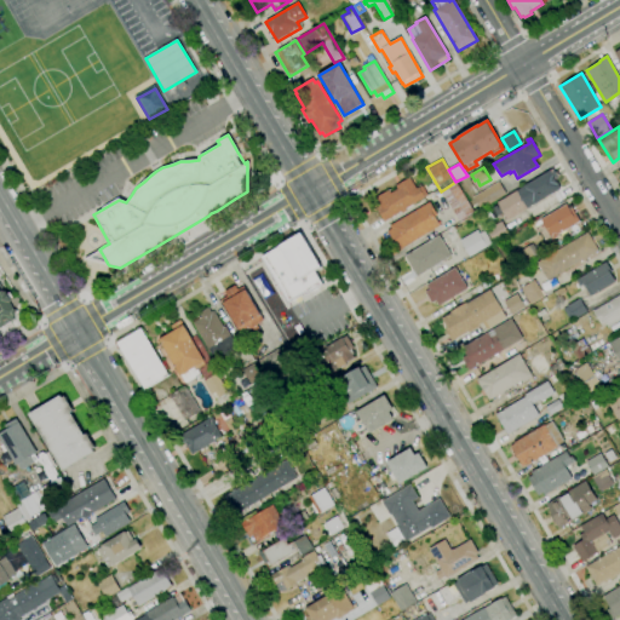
[(507,220),(503,213),(495,218),(491,210),(499,205),(497,202),(554,168),(555,172),(556,171),(558,174),(557,174),(558,178),(555,179),(561,189),(507,220)]
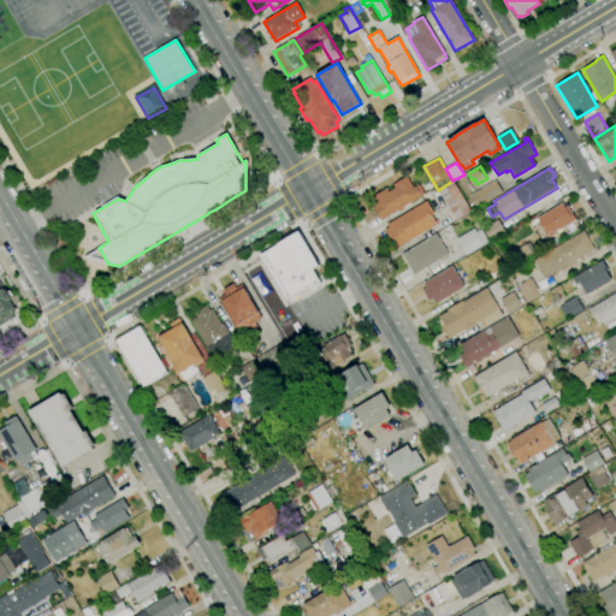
[(381,220),(373,207),(375,206),(371,199),(386,189),(389,193),(395,188),(394,185),(407,177),(414,188),(415,187),(414,184),(418,183),(419,185),(420,184),(422,190),(424,194),(419,196),(420,197),(402,208),(403,209),(400,212),(398,211),(381,220)]
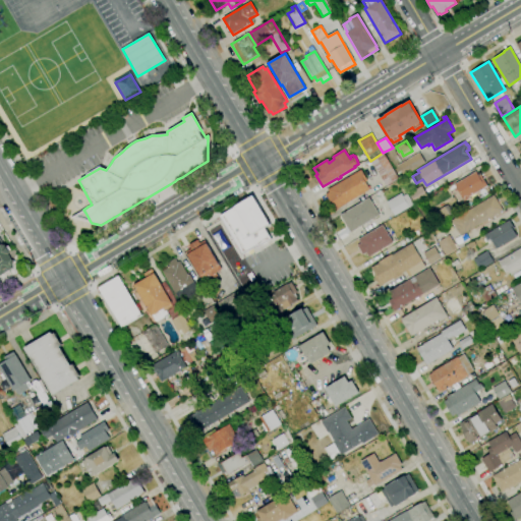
[(383,153),(398,179),(386,186),(370,161),(383,153)]
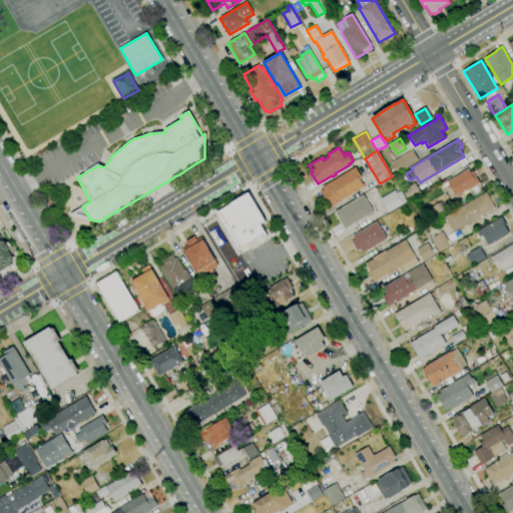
[(391,163),(413,150),(419,160),(397,173),(391,163)]
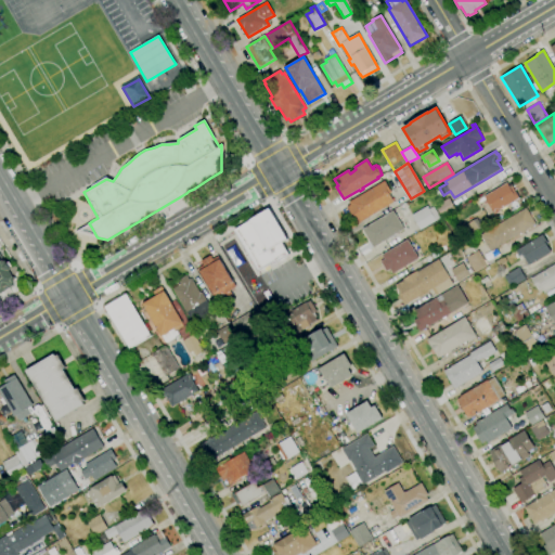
[(357,224),(347,207),(350,205),(349,203),(384,181),(391,193),(389,194),(394,202),(357,224)]
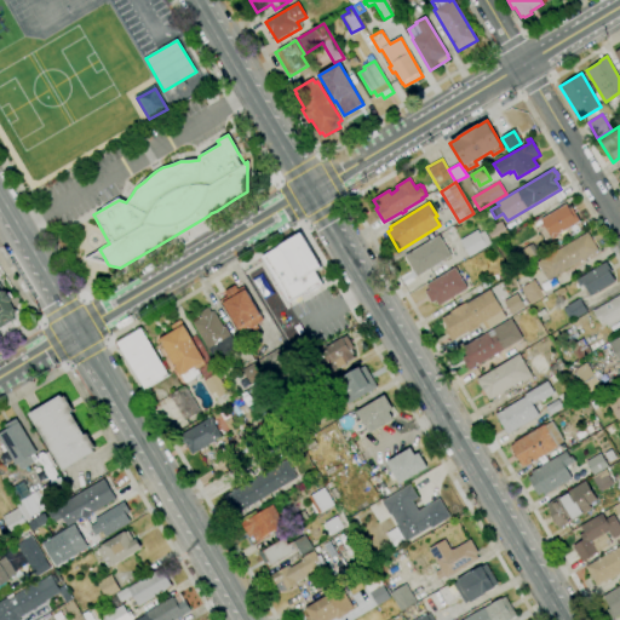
[(552,240),(550,236),(544,240),(535,228),(534,225),(538,222),(540,219),(567,204),(570,210),(572,208),(580,222),(574,225),(558,235),(558,236),(552,240)]
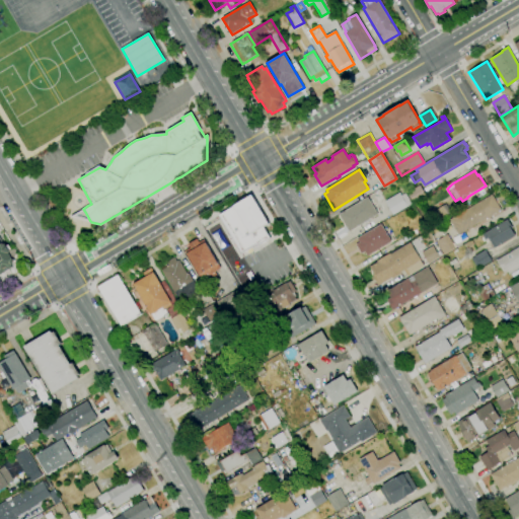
[(414,204),(406,193),(420,186),(426,196),(414,204)]
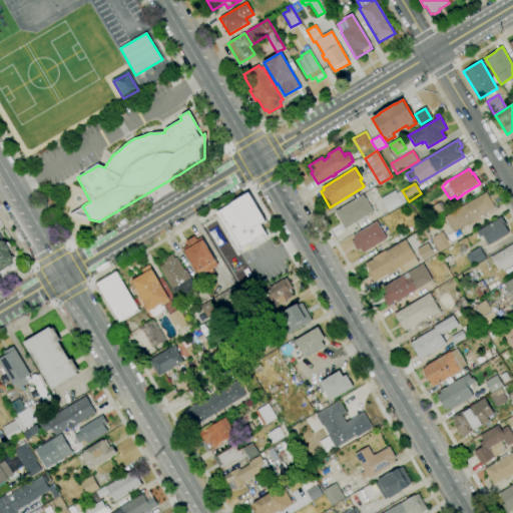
[(389,212),(381,198),(395,190),(397,193),(400,190),(407,201),(389,212)]
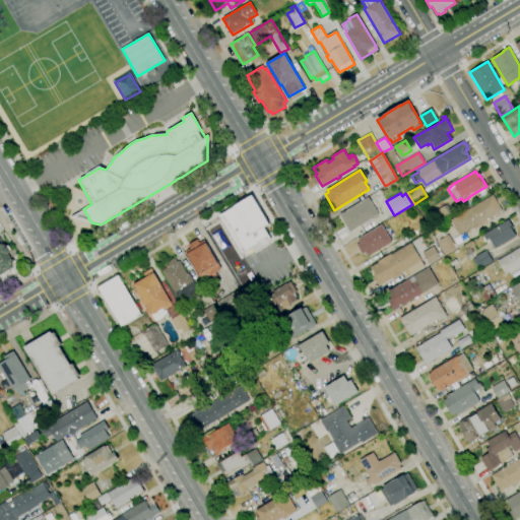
[(459,236),(450,220),(493,195),(502,210),(493,215),(493,216),(490,218),(489,217),(472,228),(473,229),(469,231),(468,230),(459,236)]
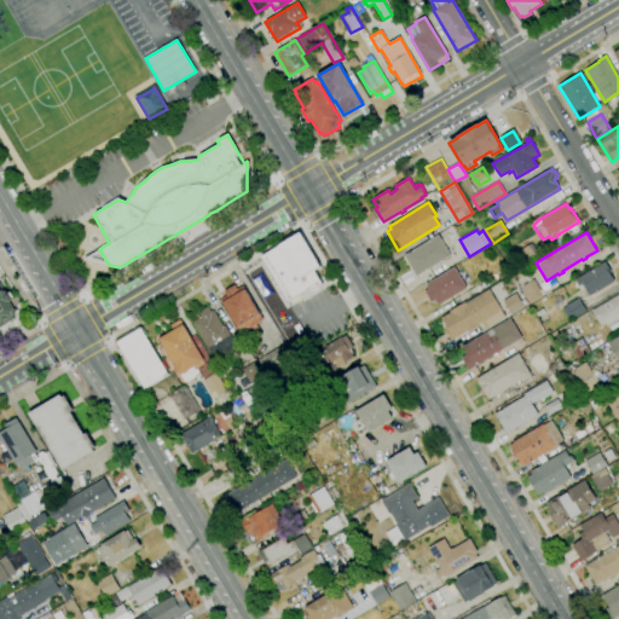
[(288,302),(261,256),(301,233),(320,267),(314,271),(323,284),(306,295),(305,293),(288,302)]
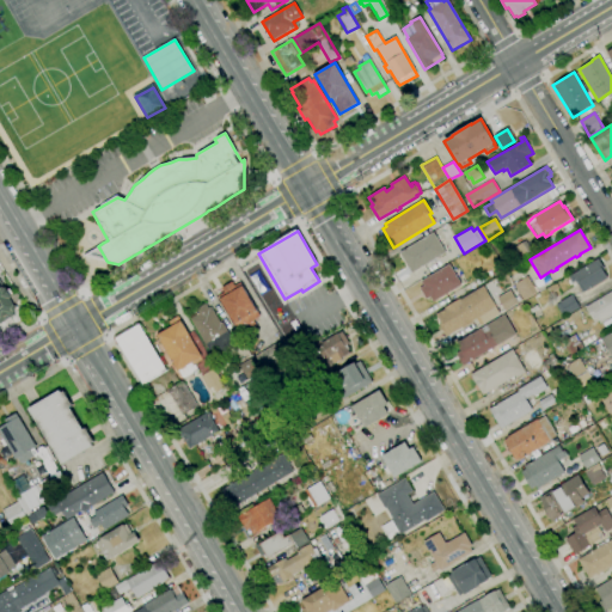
[(411,273),(399,254),(433,232),(446,252),(411,273)]
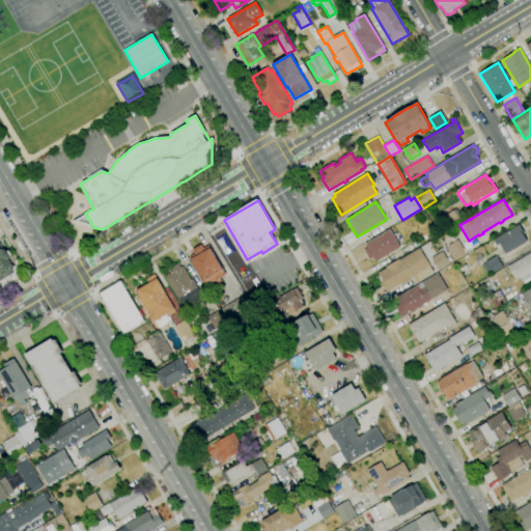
[(447,228),(441,218),(456,208),(463,219),(447,228)]
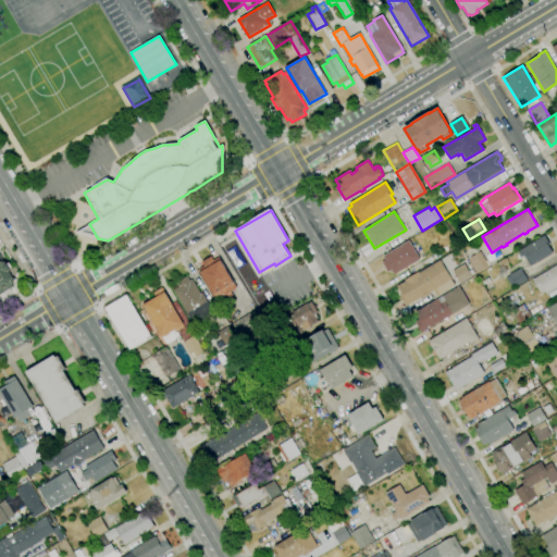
[(459,238),(456,234),(461,230),(465,234),(459,238)]
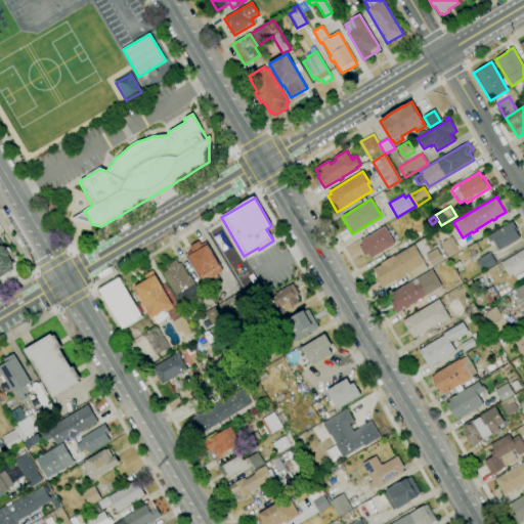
[(498,251),(492,241),(490,243),(487,236),(512,221),(518,231),(517,232),(520,237),(498,251)]
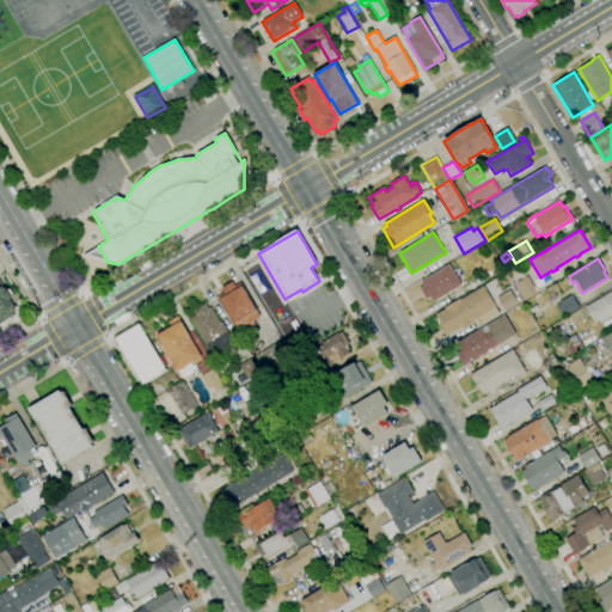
[(433,301),(430,297),(426,299),(420,288),(423,287),(421,281),(450,264),(461,285),(433,301)]
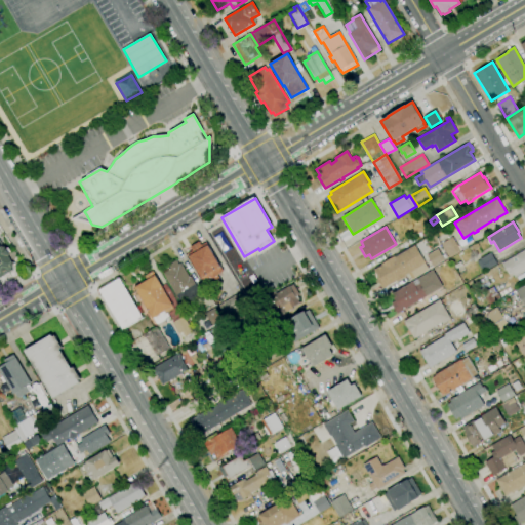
[(449,257),(441,244),(452,237),(460,251),(449,257)]
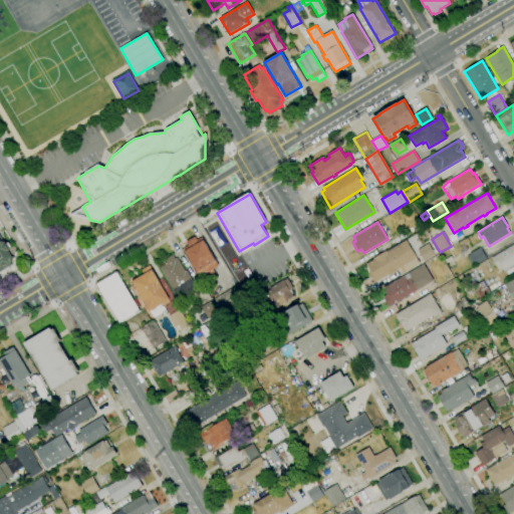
[(209,277),(206,273),(200,276),(192,263),(193,263),(184,248),(189,246),(186,242),(195,236),(197,240),(202,237),(204,240),(203,240),(216,260),(219,266),(212,270),(215,273),(209,277)]
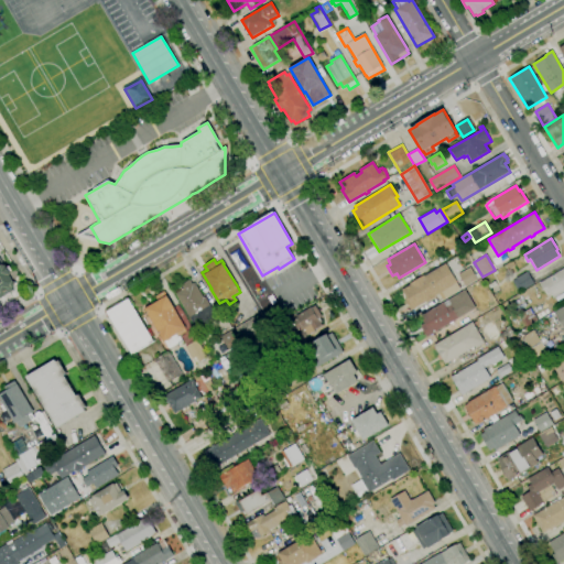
[(508,270),(505,266),(512,260),(516,266),(508,270)]
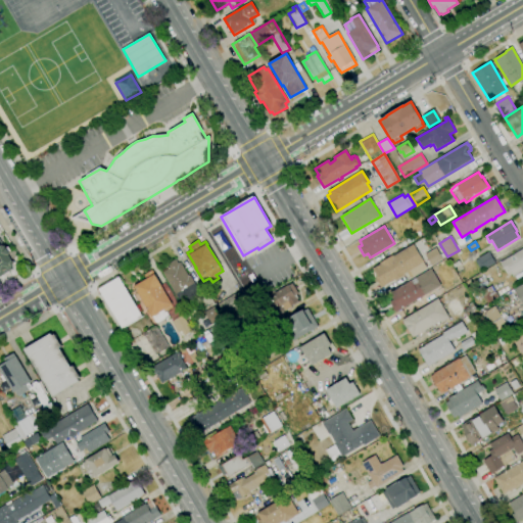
[(0,277),(0,244),(1,246),(3,245),(4,246),(6,245),(10,254),(9,255),(12,262),(14,262),(13,268),(10,267),(12,270),(0,277)]
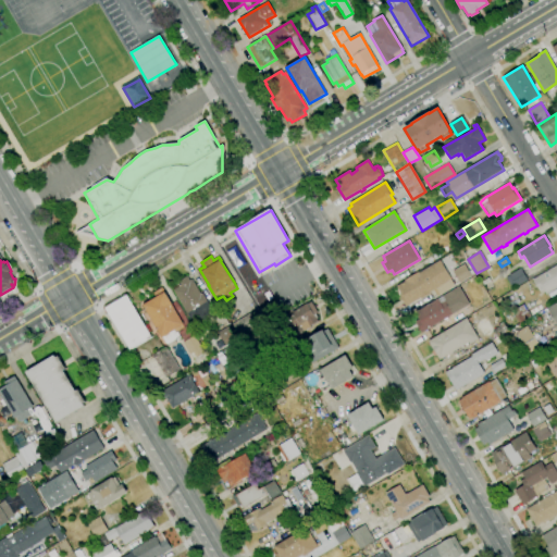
[(406,307),(398,295),(400,294),(396,286),(405,282),(404,281),(418,272),(419,273),(441,260),(452,280),(450,280),(455,286),(437,296),(433,291),(430,293),(431,294),(420,299),(420,298),(406,307)]
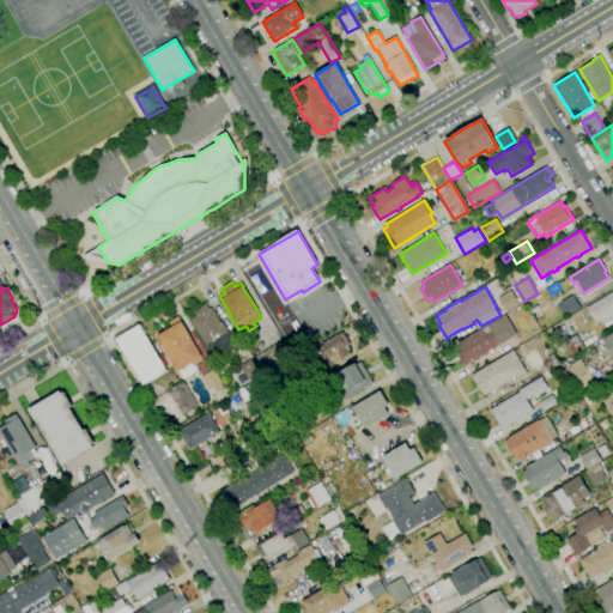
[(505,311),(498,298),(511,291),(519,304),(505,311)]
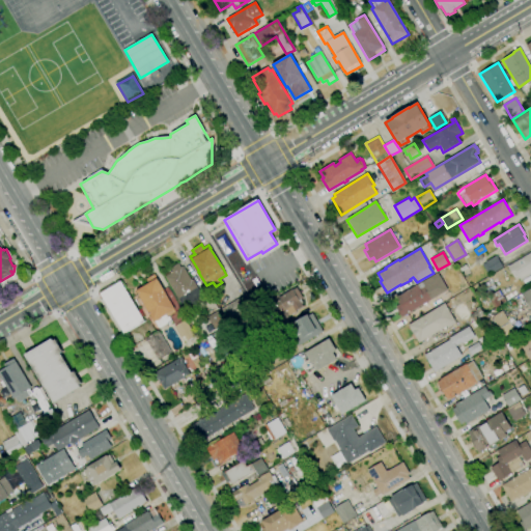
[(530,274),(521,280),(518,276),(514,278),(507,267),(530,253),(530,274)]
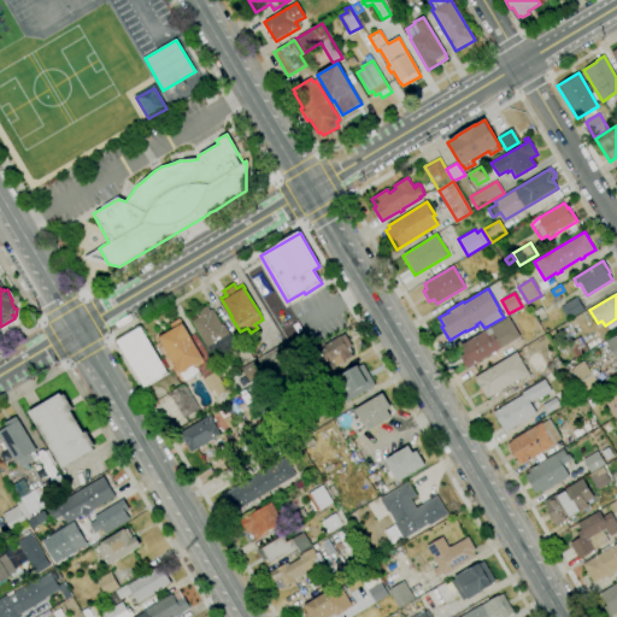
[(566,319),(559,307),(576,298),(585,310),(566,319)]
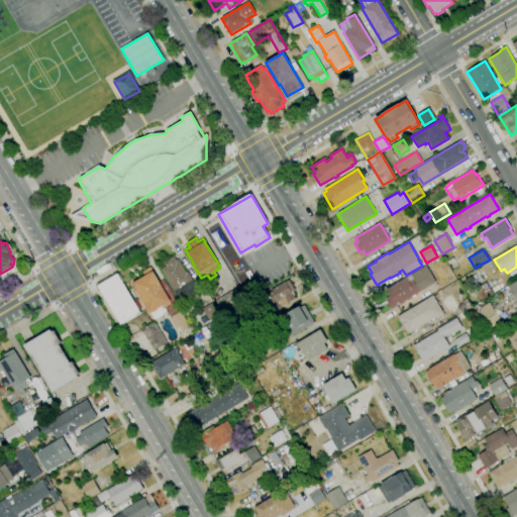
[(184,298),(182,295),(178,297),(161,269),(168,265),(166,262),(168,261),(167,259),(171,256),(172,257),(174,256),(177,261),(178,260),(187,274),(188,273),(196,286),(195,287),(197,290),(184,298)]
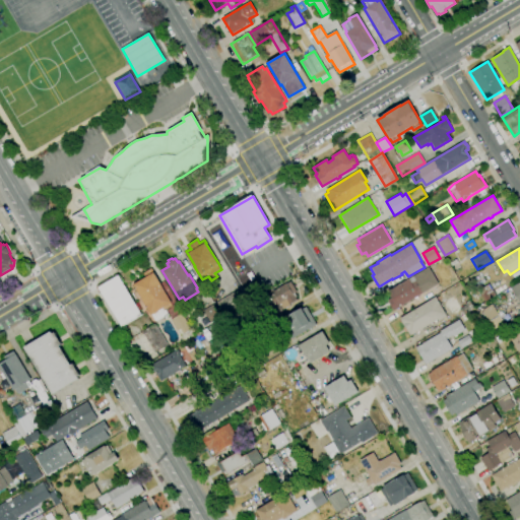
[(455,272),(449,263),(455,259),(461,268),(455,272)]
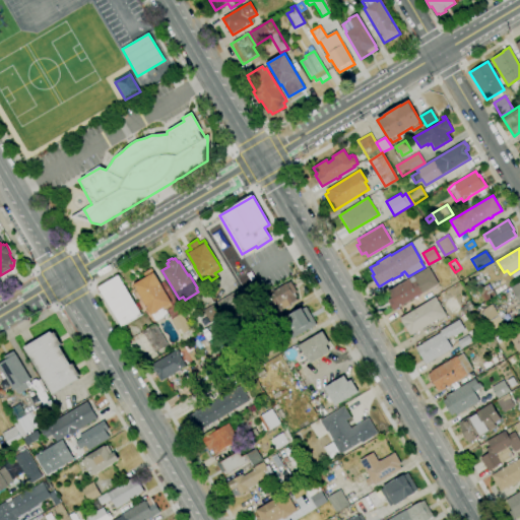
[(394,311),(387,301),(391,298),(387,291),(429,267),(438,284),(394,311)]
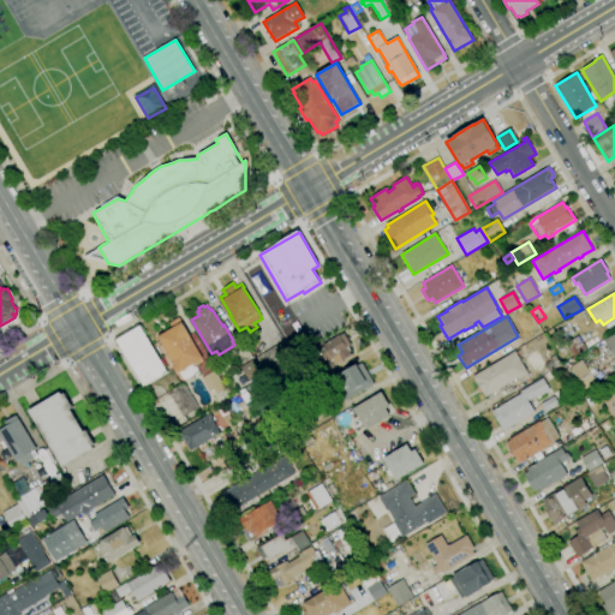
[(218,395),(214,389),(210,393),(202,378),(203,378),(199,371),(185,381),(159,338),(172,328),(169,323),(179,318),(181,323),(183,322),(190,335),(195,333),(216,369),(214,370),(226,389),(218,395)]
